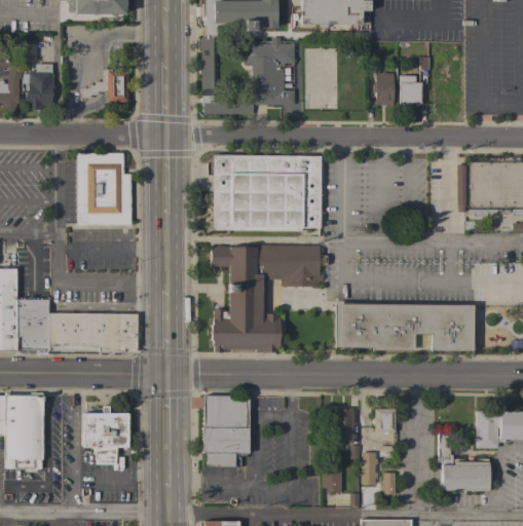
[(74,13),(74,12),(68,12),(68,0),(125,0),(125,14),(74,13)]
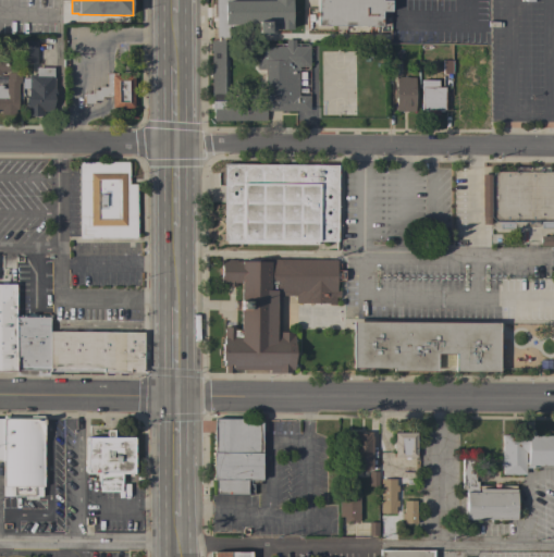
[(293,0),(293,29),(270,29),(270,33),(258,33),(258,27),(232,26),(232,39),(226,39),(226,107),(268,108),(268,103),(267,103),(267,70),(259,70),(259,46),(287,46),(287,39),(297,39),(297,46),(312,46),(311,66),(300,66),(300,96),(312,96),(312,111),(269,111),(269,121),(216,120),(216,109),(213,109),(213,51),(212,51),(212,40),(219,40),(219,0),(293,0)]
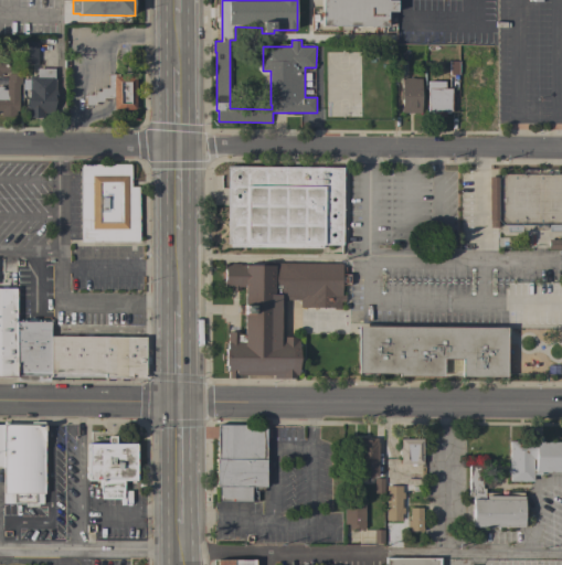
[(353,27),(353,30),(342,30),(343,27),(324,25),(324,0),(399,0),(399,11),(389,11),(389,27),(353,27)]
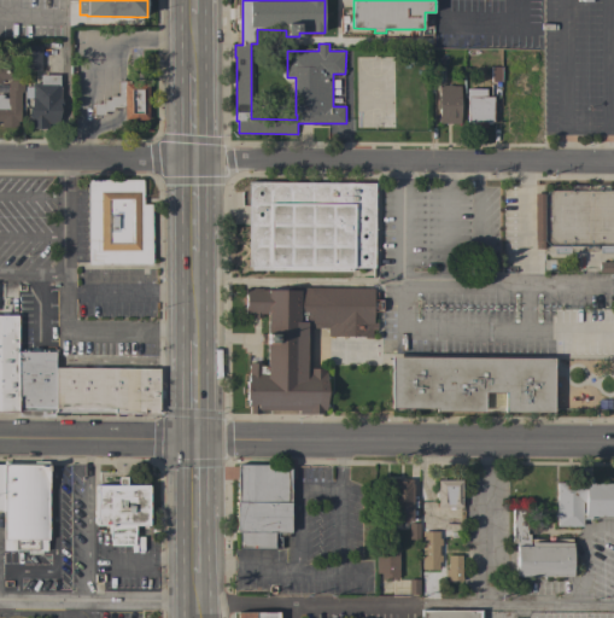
[(27,45),(44,45),(44,46),(45,46),(45,66),(40,66),(40,70),(34,70),(34,66),(27,66),(27,45)]
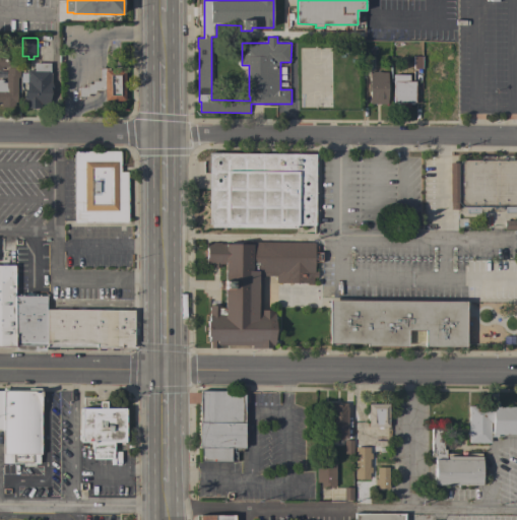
[(362,56),(375,55),(376,70),(362,70),(362,56)]
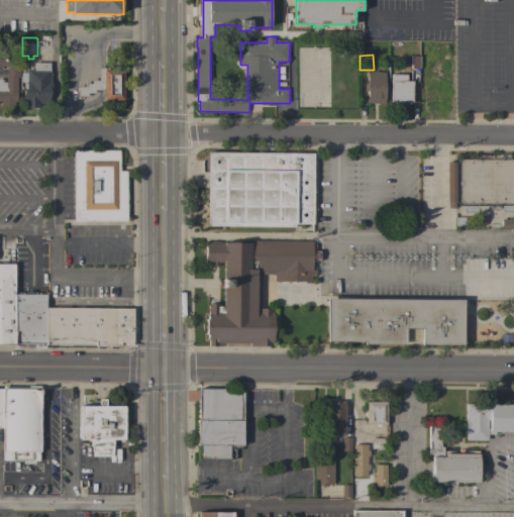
[(413,56),(422,56),(421,68),(421,71),(414,71),(414,68),(413,68),(413,56)]
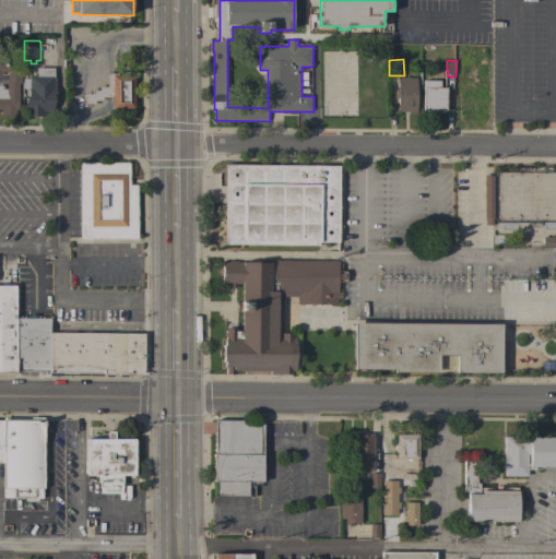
[(20,110),(18,110),(18,115),(2,115),(2,109),(0,109),(0,85),(4,85),(4,88),(9,88),(9,73),(10,73),(10,72),(3,72),(3,75),(0,75),(0,61),(11,61),(11,70),(23,70),(23,83),(21,83),(20,110)]
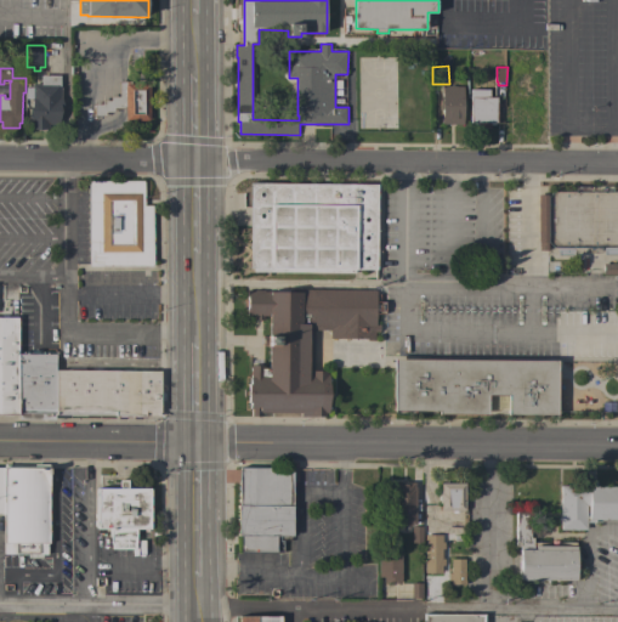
[(35,84),(43,84),(43,75),(62,75),(62,86),(63,86),(63,109),(62,109),(62,124),(51,124),(51,128),(33,128),(33,123),(32,123),(32,107),(35,107),(35,96),(35,84)]
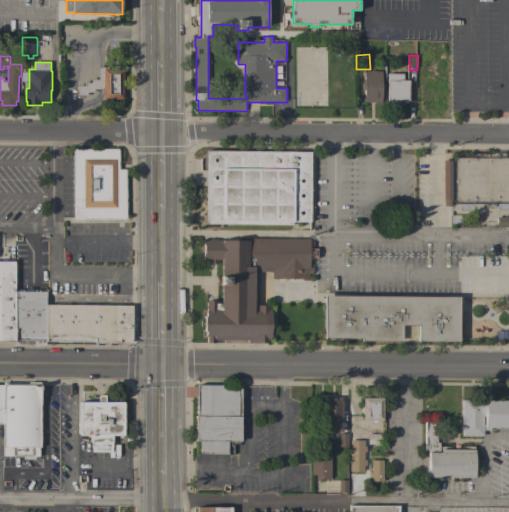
[(125,99),(105,99),(105,89),(95,89),(95,92),(88,92),(88,95),(79,95),(79,86),(85,86),(85,82),(92,82),(92,79),(100,79),(100,67),(110,67),(110,69),(125,69),(125,99)]
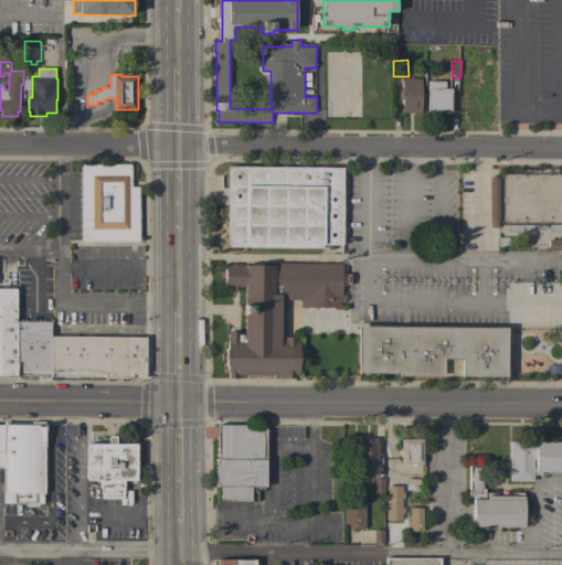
[(423,113),(403,113),(403,99),(402,99),(402,87),(404,87),(404,77),(414,77),(414,78),(423,78),(423,113)]
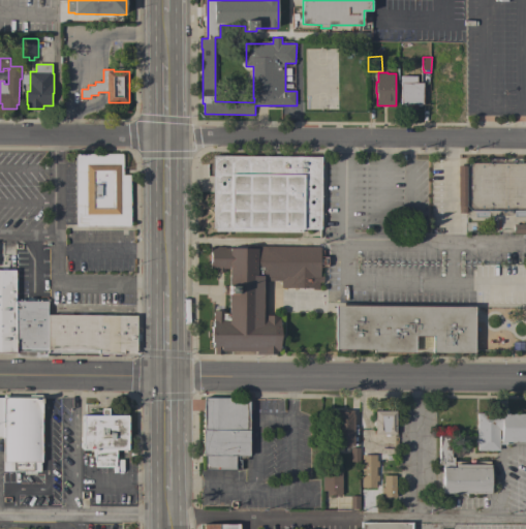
[(418,76),(418,84),(424,84),(424,104),(402,104),(402,76),(418,76)]
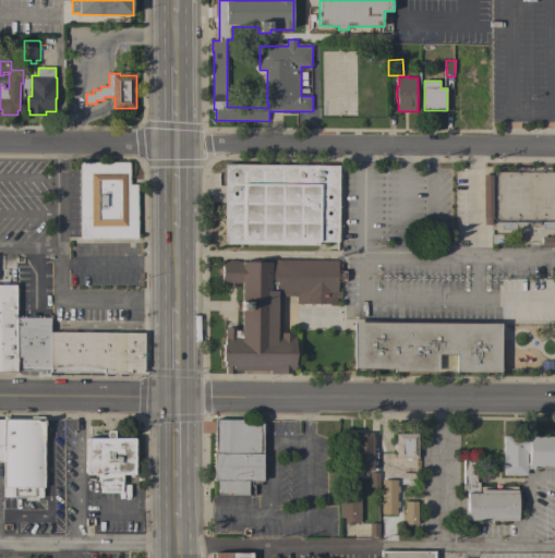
[(82,162),(131,161),(131,184),(139,184),(140,239),(82,239),(82,162)]
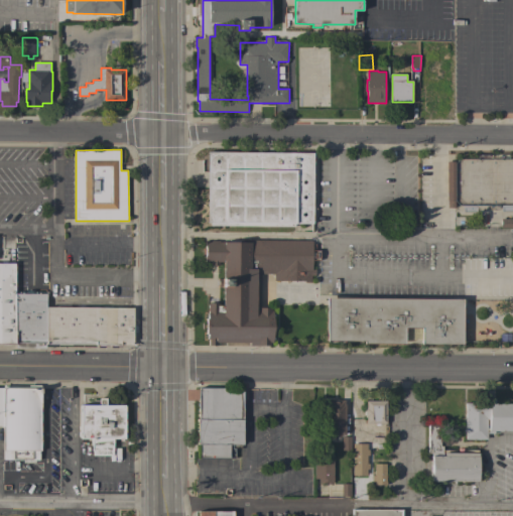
[(209,173),(209,153),(210,153),(210,152),(314,153),(314,224),(314,228),(209,227),(209,223),(209,173)]
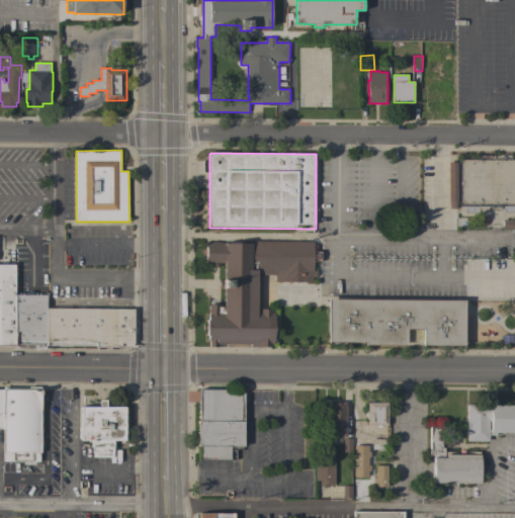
[(450,162),(458,162),(458,208),(451,208),(451,200),(450,200),(450,162)]
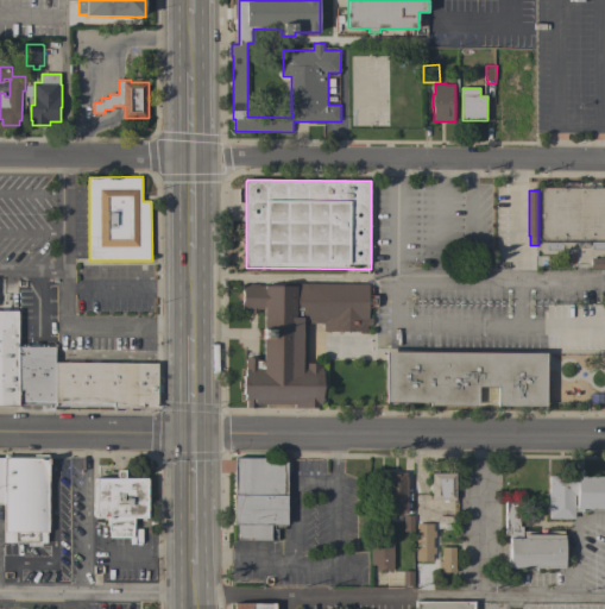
[(604,269),(593,269),(593,258),(604,258),(604,269)]
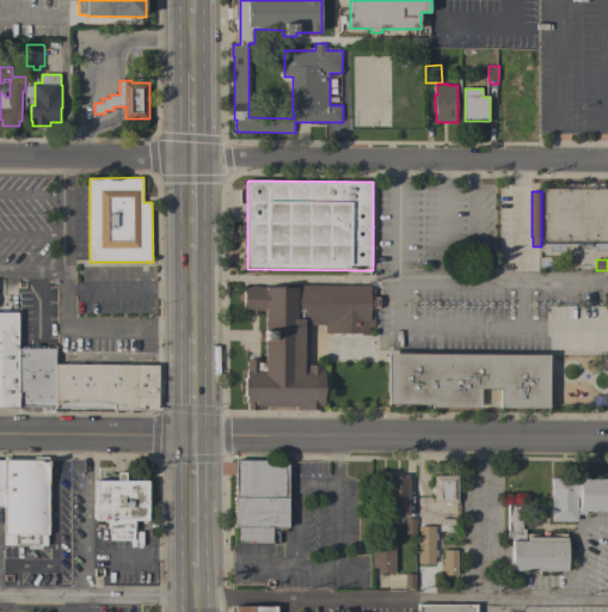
[(372,286),(372,289),(376,289),(376,298),(380,298),(380,310),(372,310),(372,319),(375,319),(375,326),(372,326),(372,336),(363,335),(363,334),(327,334),(327,325),(311,325),(311,365),(324,366),(324,368),(325,368),(325,407),(321,407),(321,410),(298,410),(298,407),(257,405),(257,402),(255,402),(255,410),(250,410),(250,402),(247,402),(247,397),(246,397),(246,378),(249,378),(249,372),(250,372),(250,360),(262,360),(262,362),(266,362),(266,342),(265,342),(265,341),(260,341),(260,331),(265,331),(265,330),(266,330),(266,311),(262,311),(262,316),(252,316),(252,311),(245,311),(245,301),(244,301),(244,294),(245,294),(245,287),(252,287),(252,286),(262,286),(262,287),(286,287),(286,285),(372,286)]
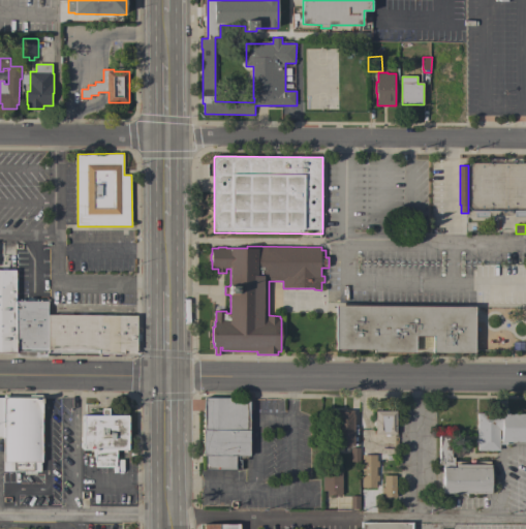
[(0,352),(0,270),(17,270),(17,302),(18,302),(19,352),(0,352)]
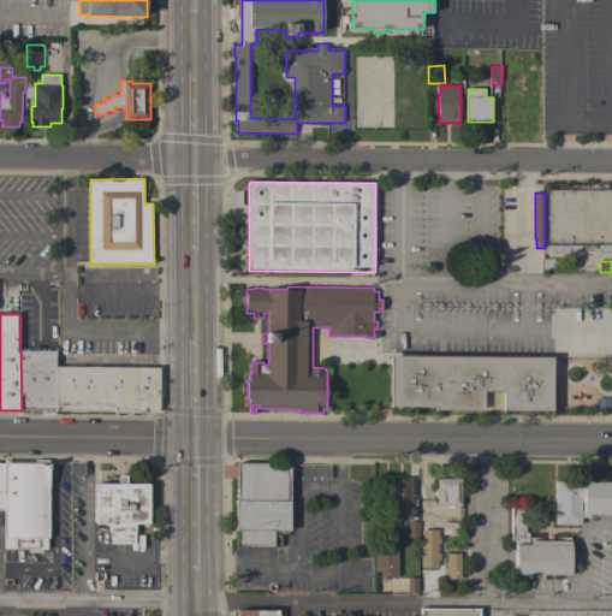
[(57,412),(57,415),(22,415),(22,410),(21,351),(25,351),(25,348),(34,348),(34,347),(43,347),(43,348),(55,348),(55,350),(58,350),(58,367),(58,412),(57,412)]
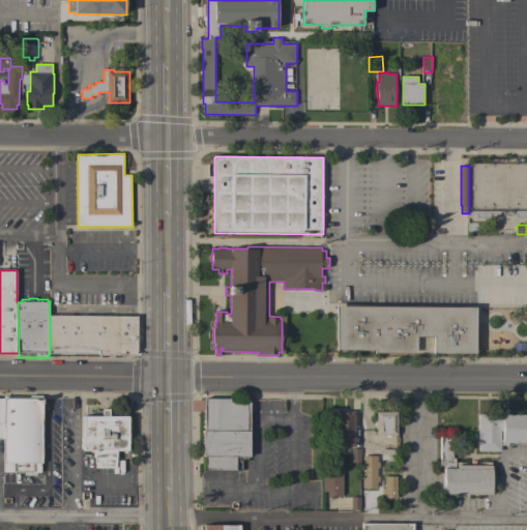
[(476,307),(476,354),(434,353),(435,336),(417,336),(417,353),(375,353),(375,350),(337,350),(337,306),(476,307)]
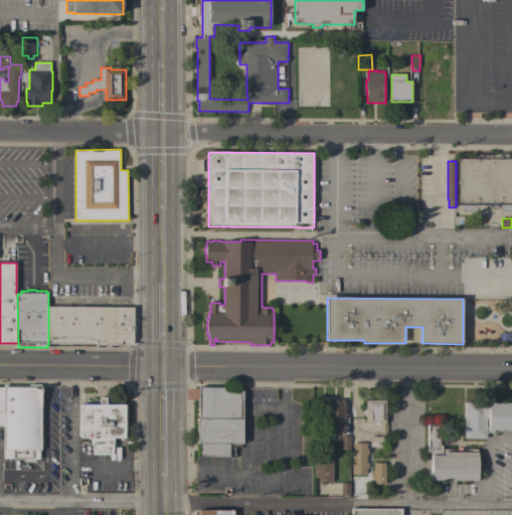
[(48,307),(135,307),(135,344),(59,344),(59,346),(48,346),(48,344),(48,307)]
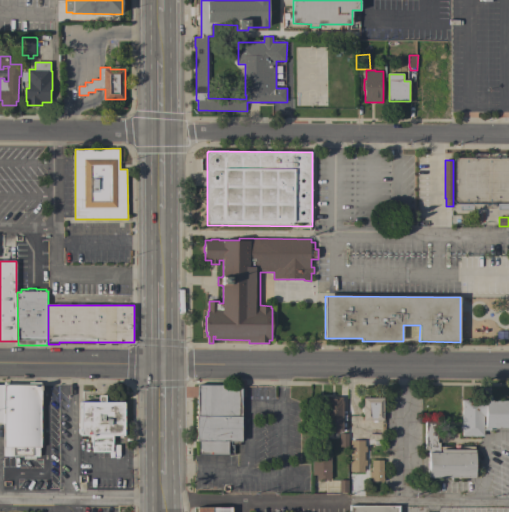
[(6,383),(43,383),(42,447),(41,447),(40,456),(23,456),(23,466),(5,466),(5,423),(6,385),(6,383)]
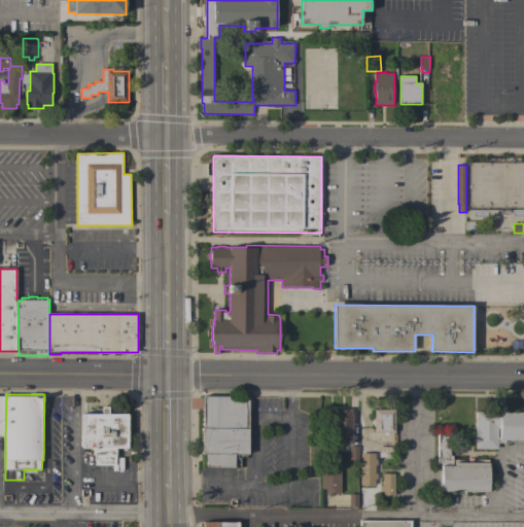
[(249,455),(237,455),(237,467),(205,467),(205,454),(203,454),(203,428),(204,428),(204,396),(231,396),(231,399),(250,399),(249,455)]
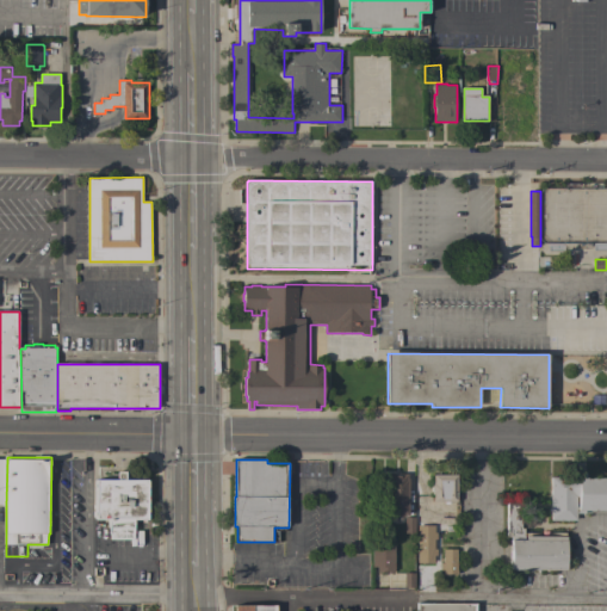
[(98,480),(119,480),(119,471),(128,471),(128,480),(149,480),(149,519),(135,519),(136,539),(111,539),(111,519),(98,519),(98,480)]
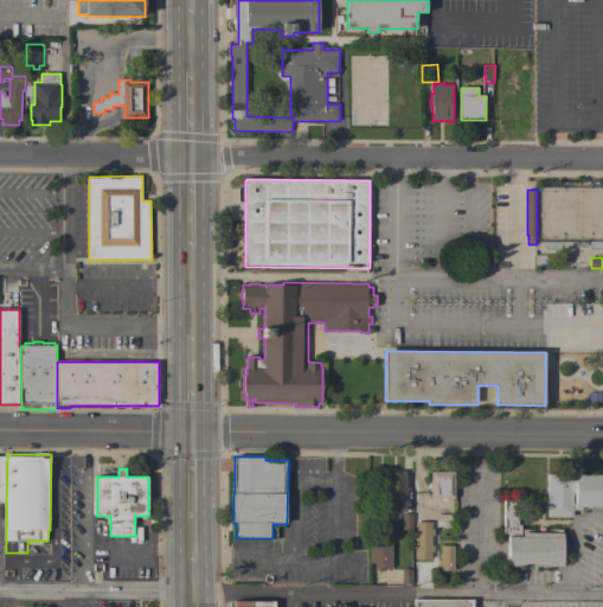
[(602,508),(583,508),(583,510),(575,510),(575,517),(549,517),(549,508),(547,508),(547,504),(549,504),(550,474),(576,474),(576,470),(584,470),(584,475),(602,475),(602,508)]
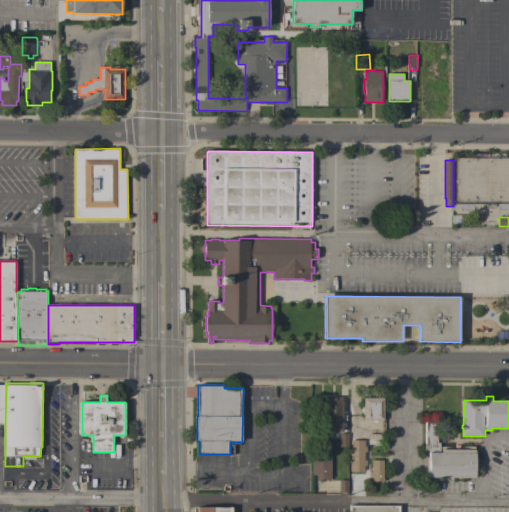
[(326,399),(327,399),(327,397),(343,397),(343,400),(344,400),(344,431),(341,431),(341,433),(325,433),(326,399)]
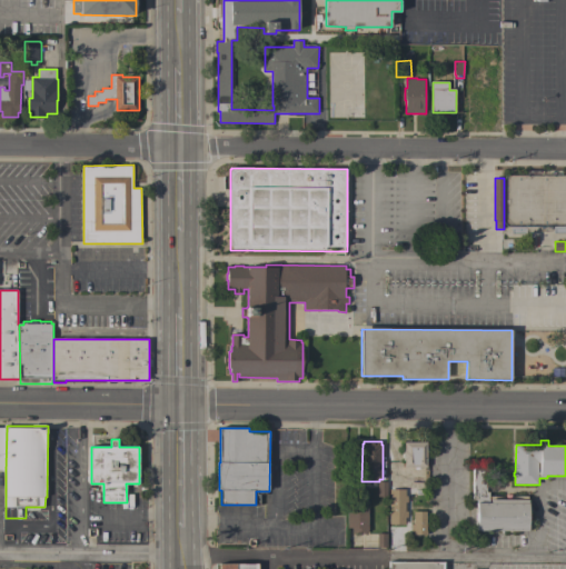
[(428,467),(406,467),(406,460),(405,460),(405,451),(406,451),(406,442),(428,442),(428,467)]
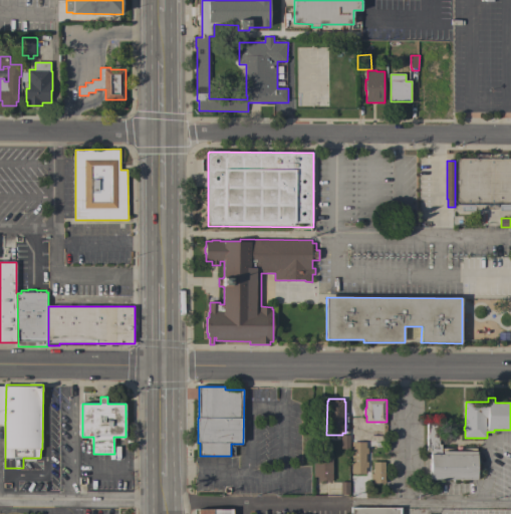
[(432,479),(432,452),(428,452),(428,448),(429,448),(429,423),(443,424),(443,430),(441,430),(440,444),(443,444),(443,454),(444,454),(445,451),(478,452),(478,480),(432,479)]
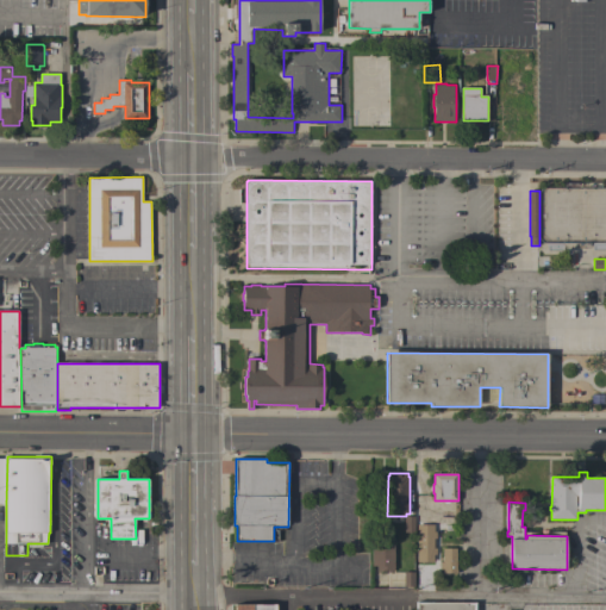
[(436,524),(436,548),(438,548),(438,555),(436,555),(436,562),(418,561),(419,524),(436,524)]
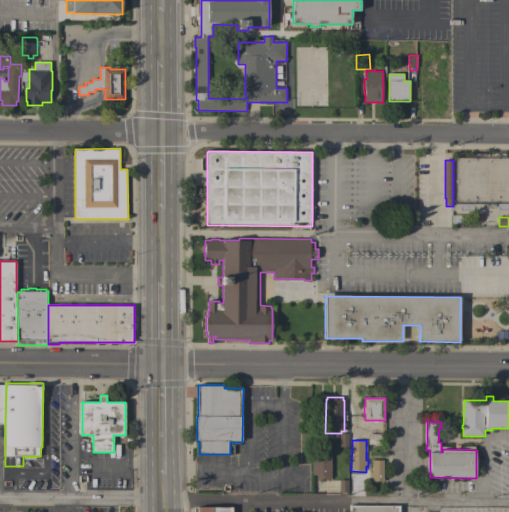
[(332,479),(318,479),(318,475),(314,475),(314,455),(322,455),(322,451),(333,451),(332,479)]
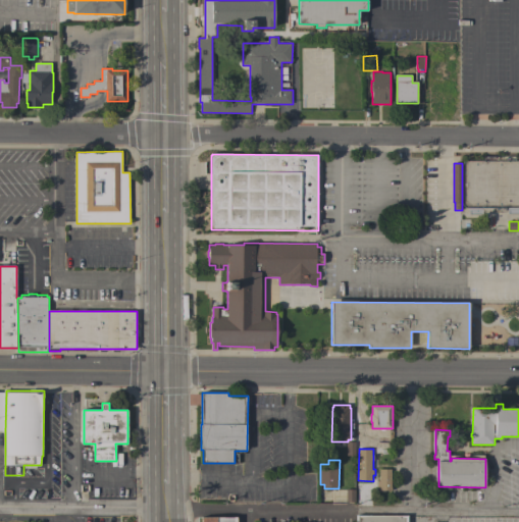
[(380,487),(378,487),(378,481),(380,481),(380,469),(393,469),(393,487),(393,490),(380,490),(380,487)]
